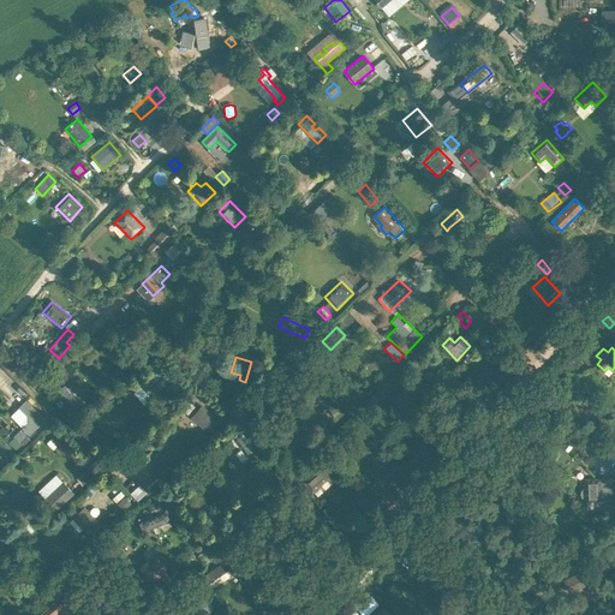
[(416,360),(410,368),(419,377),(425,371),(416,360)]
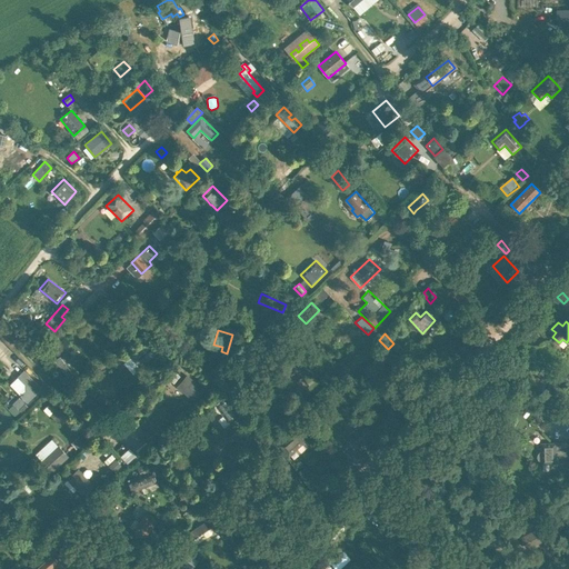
[(130,357),(141,369),(156,355),(146,343),(130,357)]
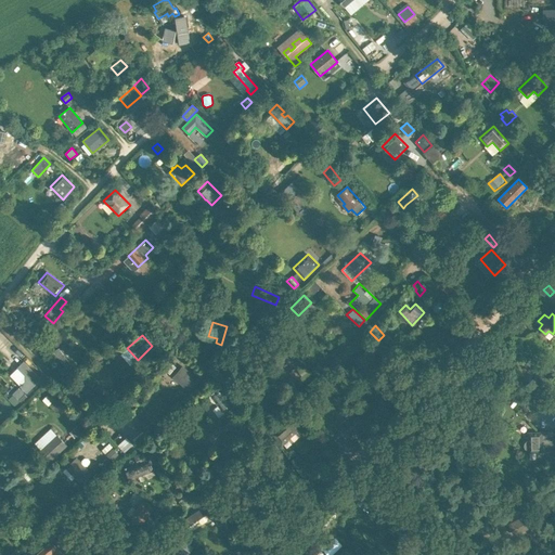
[(53,351),(67,370),(73,365),(59,347),(53,351)]
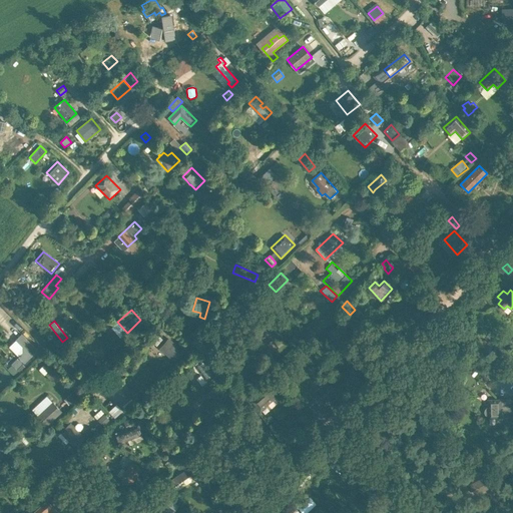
[(24,362),(37,350),(22,335),(9,347),(24,362)]
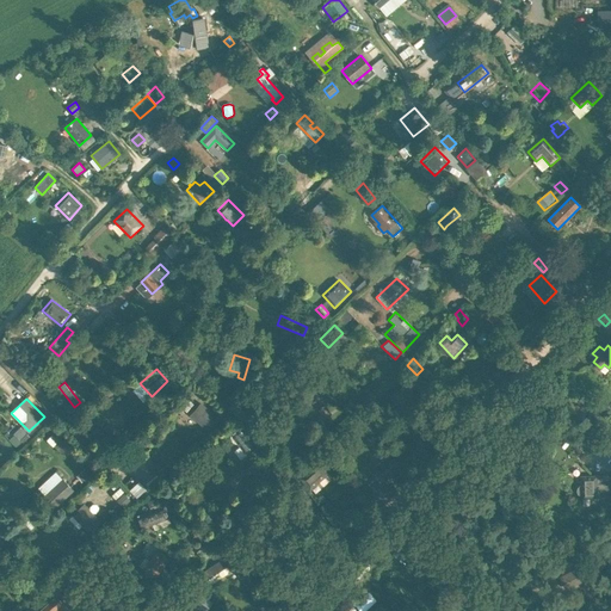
[(190,415),(209,432),(220,419),(201,402),(190,415)]
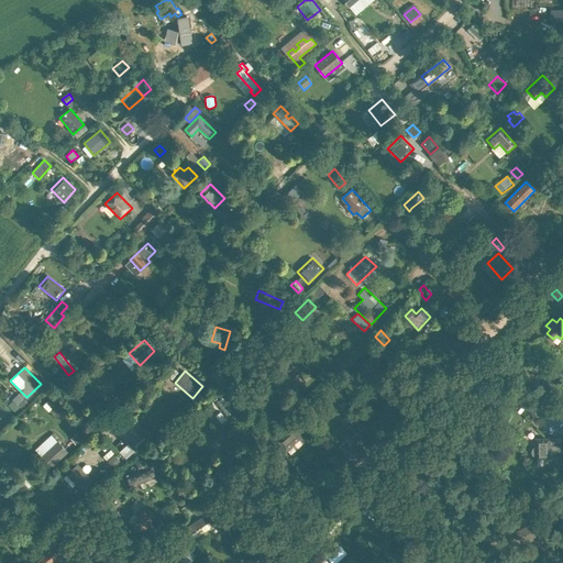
[(306,382),(299,373),(293,377),(299,386),(306,382)]
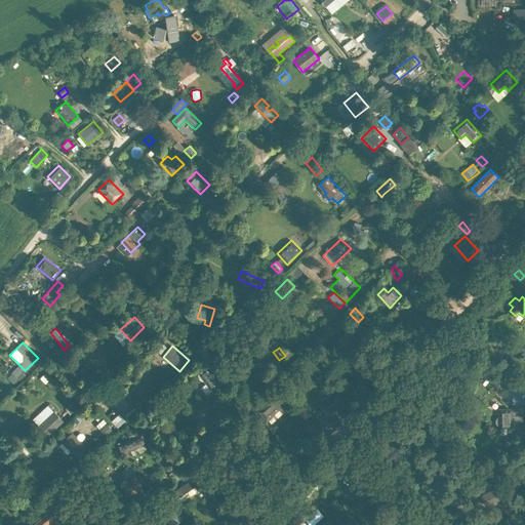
[(188,356),(193,360),(197,355),(192,351),(188,356)]
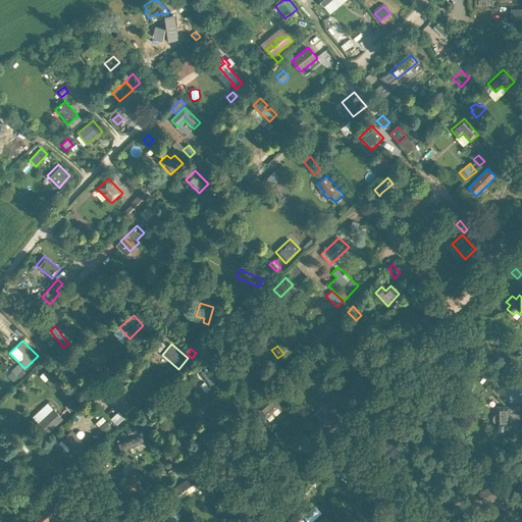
[(198,371),(197,373),(198,375),(199,377),(202,379),(204,379),(205,381),(201,384),(206,393),(211,388),(209,386),(219,379),(207,364),(198,371)]
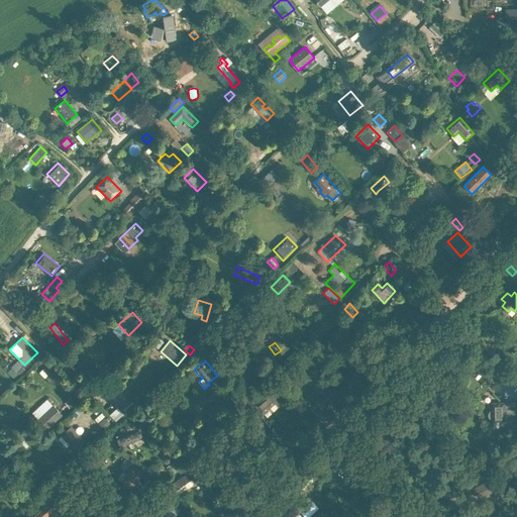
[(12,368),(16,373),(22,367),(17,362),(12,368)]
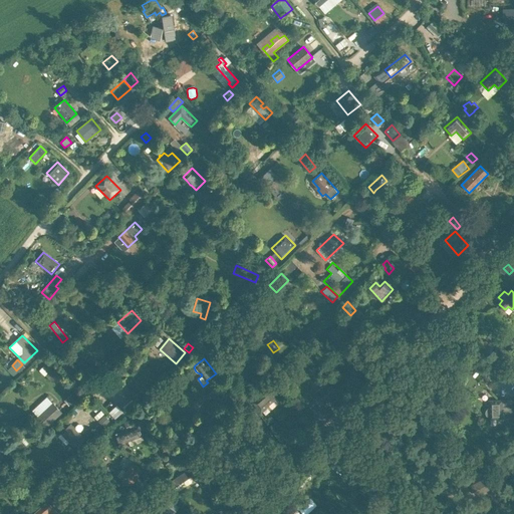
[(21,373),(26,368),(23,365),(18,370),(21,373)]
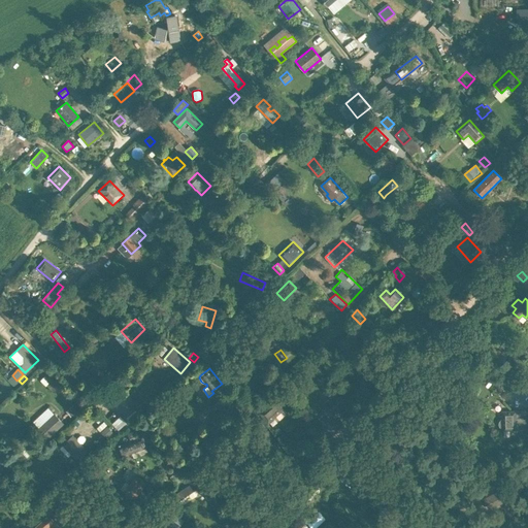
[(286,404),(293,398),(292,398),(285,389),(276,395),(286,404)]
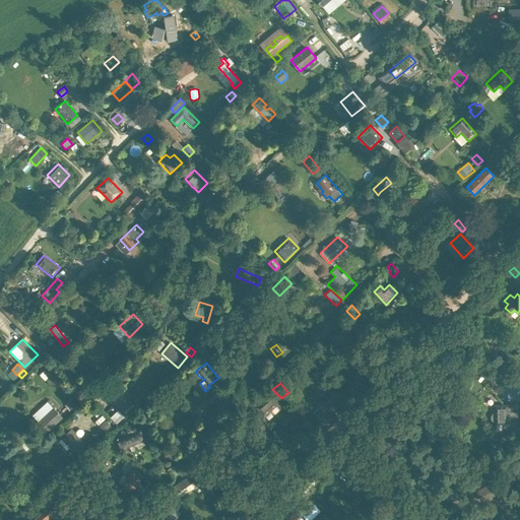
[(318,397),(322,401),(328,408),(341,397),(334,390),(332,391),(329,388),(318,397)]
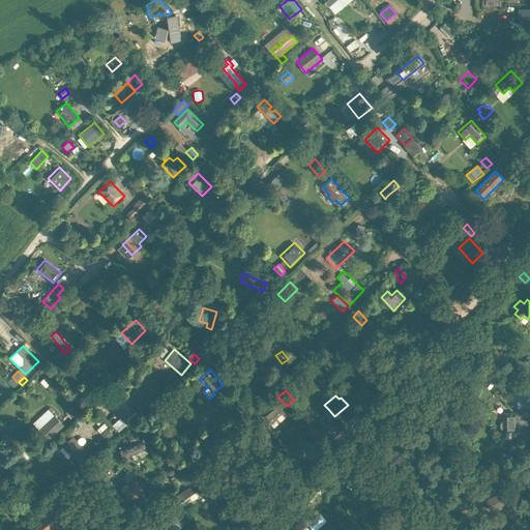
[(261,415),(269,424),(285,411),(276,402),(261,415)]
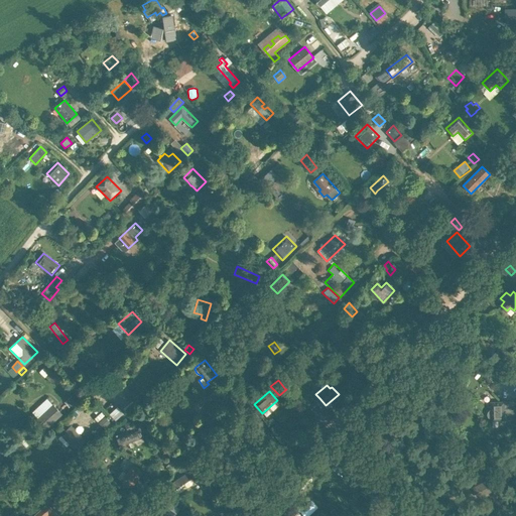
[(72,396),(67,401),(72,407),(78,401),(72,396)]
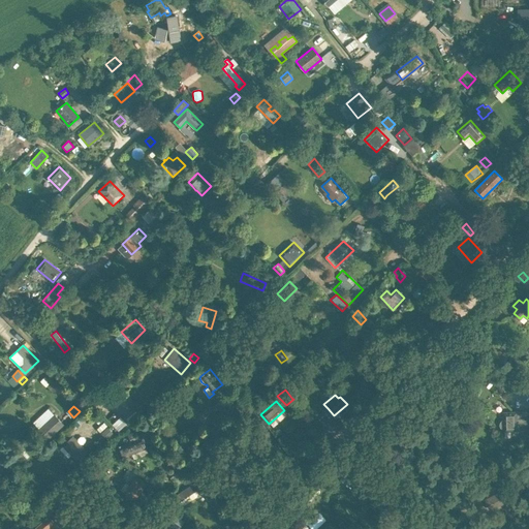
[(503,431),(528,430),(527,411),(502,412),(503,419),(502,421),(500,422),(499,424),(499,426),(501,429),(502,429),(503,430),(503,431)]
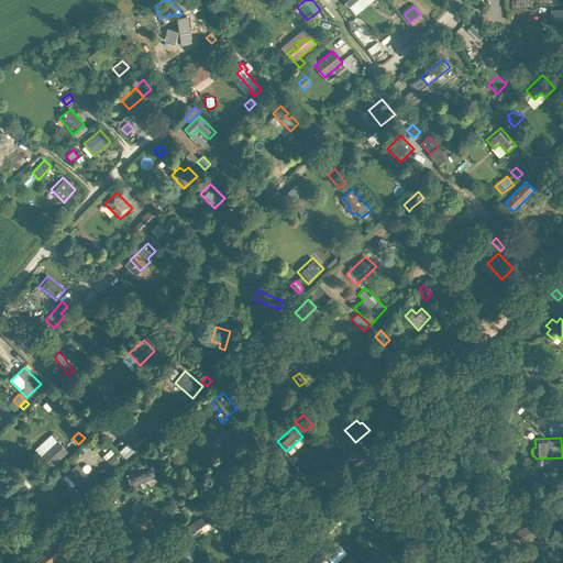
[(346,440),(341,445),(344,450),(351,444),(346,440)]
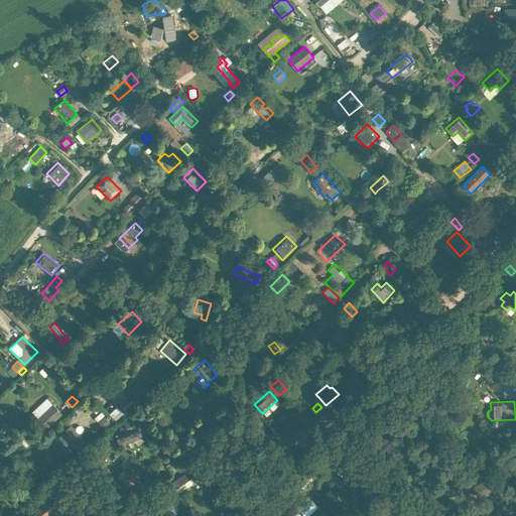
[(53,404),(38,418),(47,428),(62,414),(53,404)]
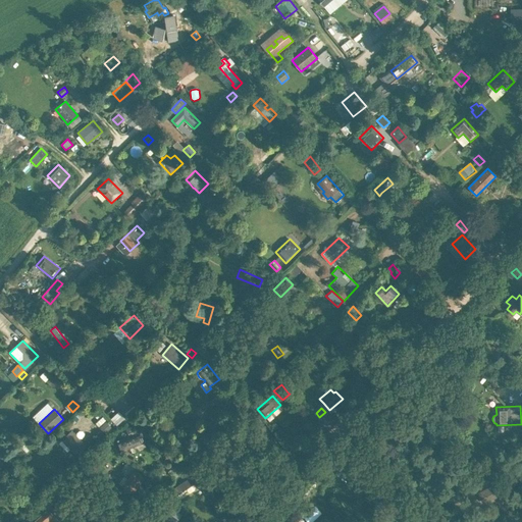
[(111,418),(117,425),(125,417),(119,411),(111,418)]
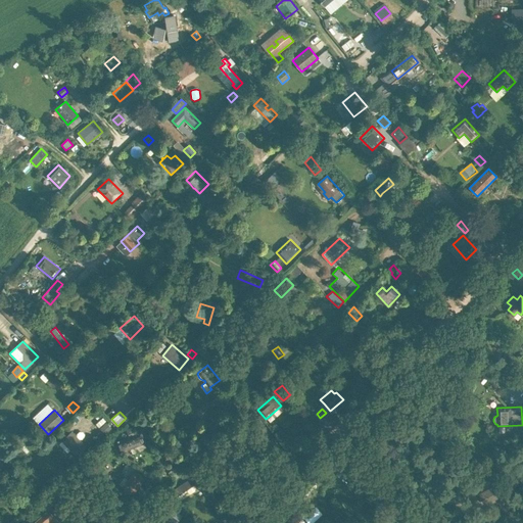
[(112,428),(106,422),(100,428),(105,434),(112,428)]
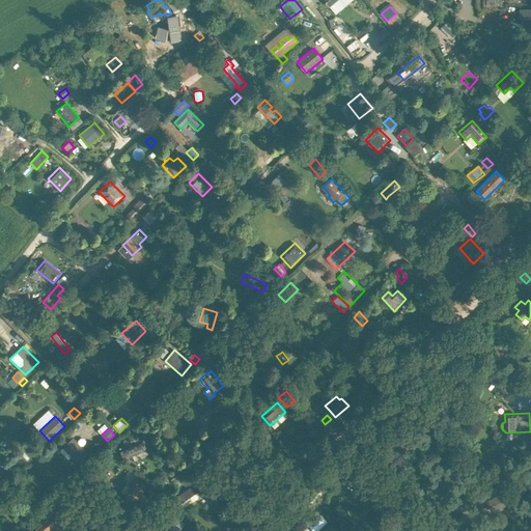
[(120,448),(124,459),(145,451),(141,440),(139,440),(136,432),(129,436),(132,443),(120,448)]
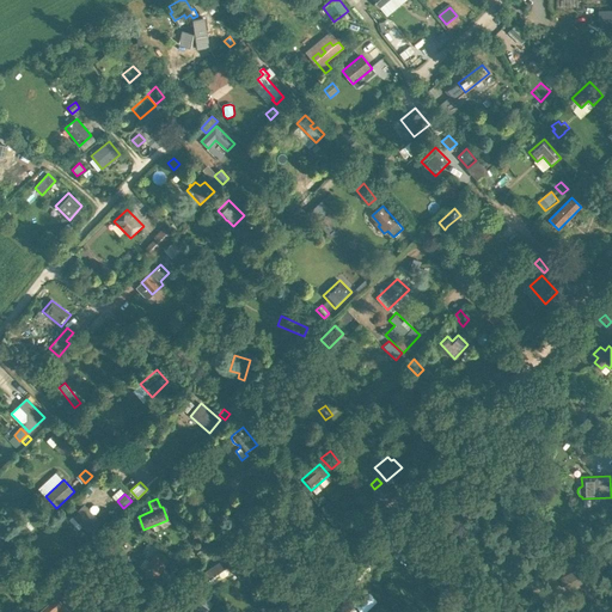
[(72,515),(90,533),(102,521),(84,503),(72,515)]
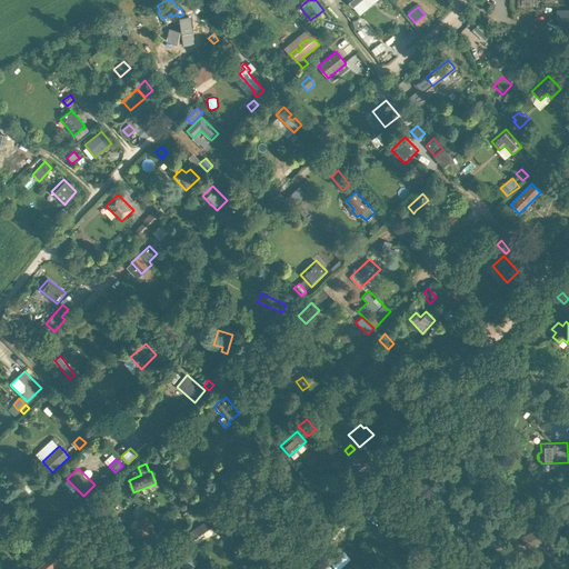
[(193,479),(197,491),(209,487),(206,476),(193,479)]
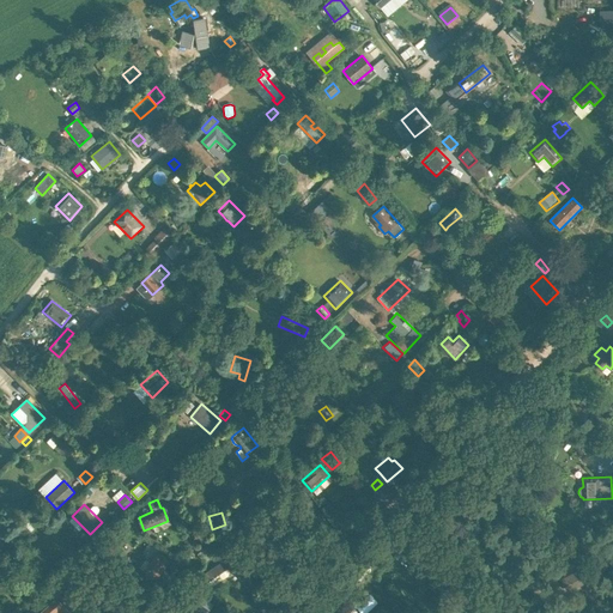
[(309,536),(298,528),(291,538),(302,546),(309,536)]
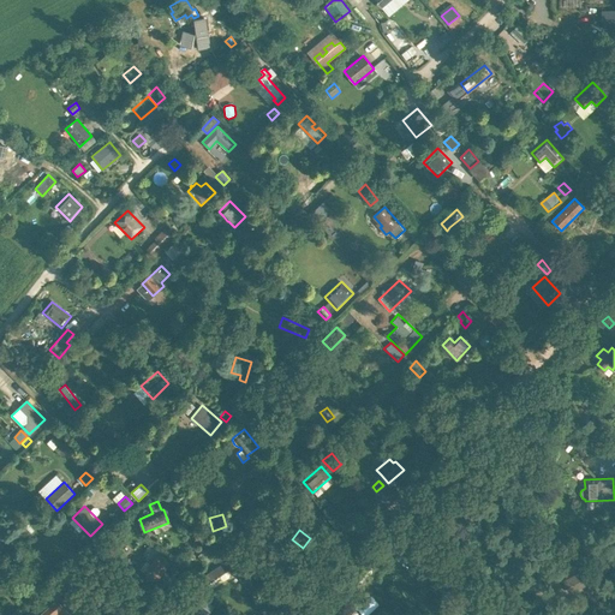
[(114,557),(121,549),(114,542),(107,550),(114,557)]
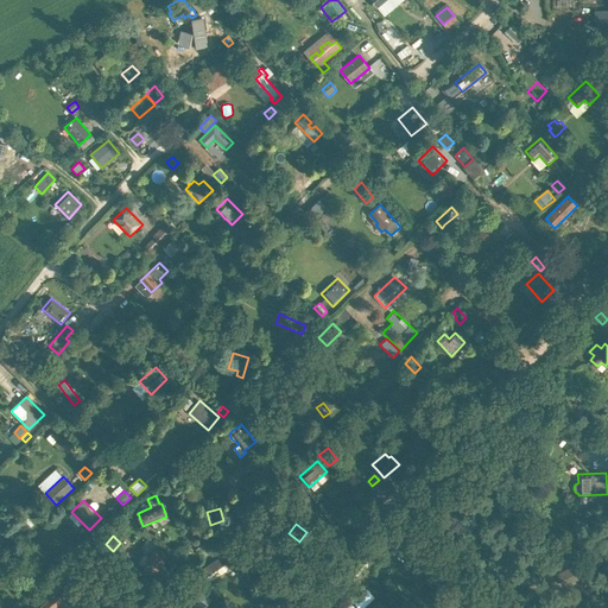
[(169,556),(146,540),(143,546),(152,553),(143,567),(154,575),(169,556)]
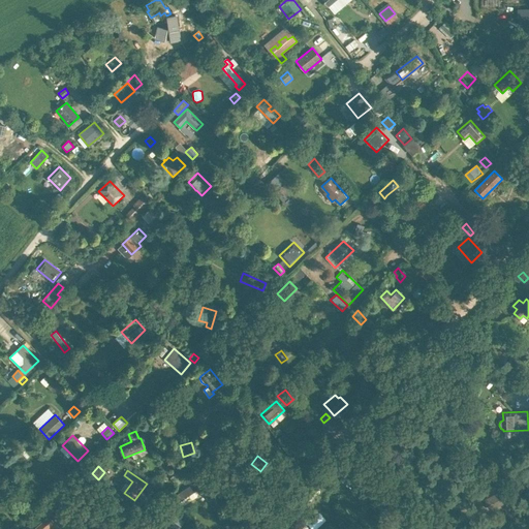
[(177,495),(184,505),(199,495),(191,485),(177,495)]
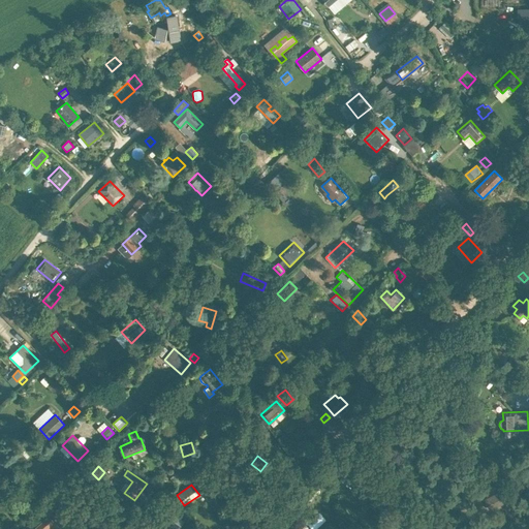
[(502,494),(500,495),(498,491),(484,498),(490,510),(504,503),(502,499),(504,498),(507,506),(514,503),(507,490),(502,493),(502,494)]
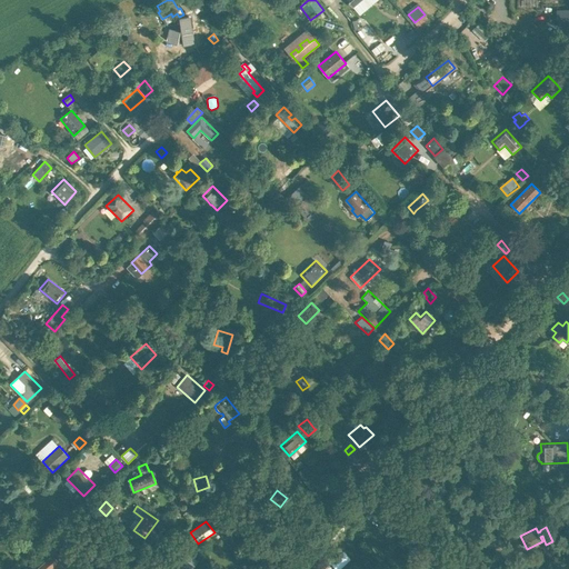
[(270,553),(261,542),(261,541),(250,551),(261,563),(270,553)]
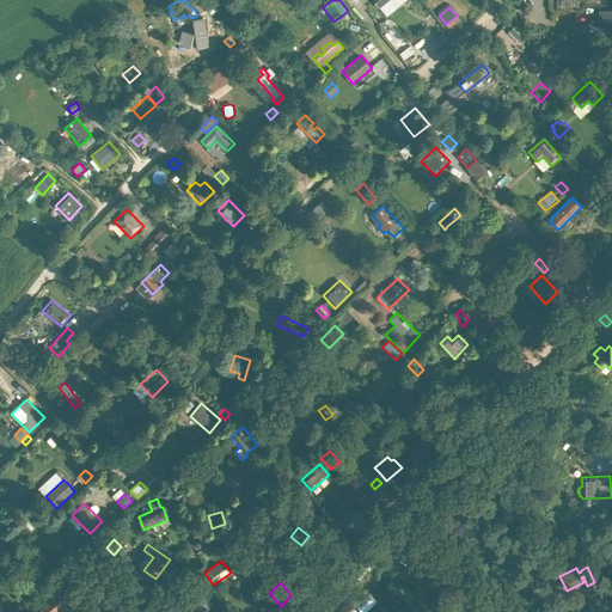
[(183,598),(203,611),(207,611),(214,603),(190,587),(183,598)]
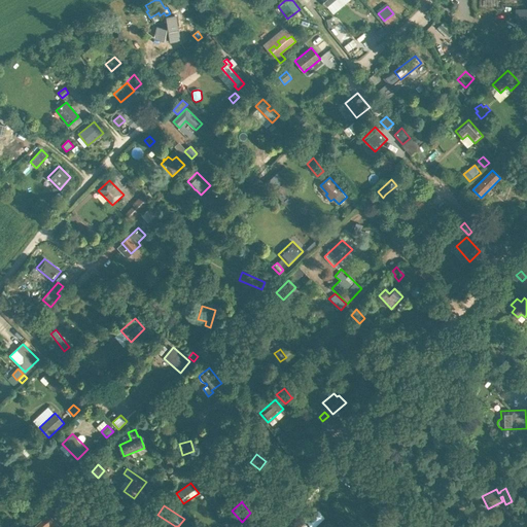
[(34,526),(46,526),(48,526),(59,526),(60,526),(48,514),(34,526)]
